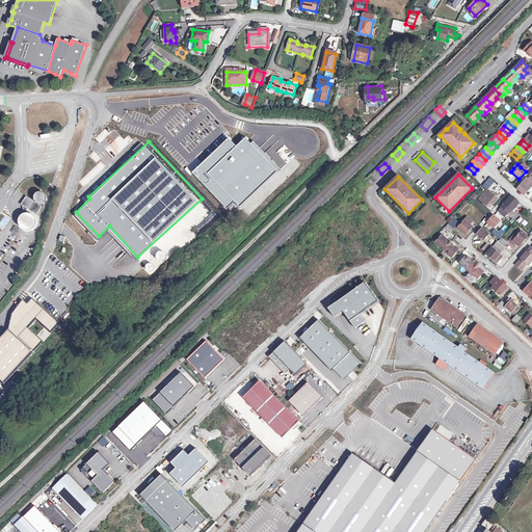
[(531,183),(527,180),(527,179),(517,189),(524,195),(531,185),(531,183)]
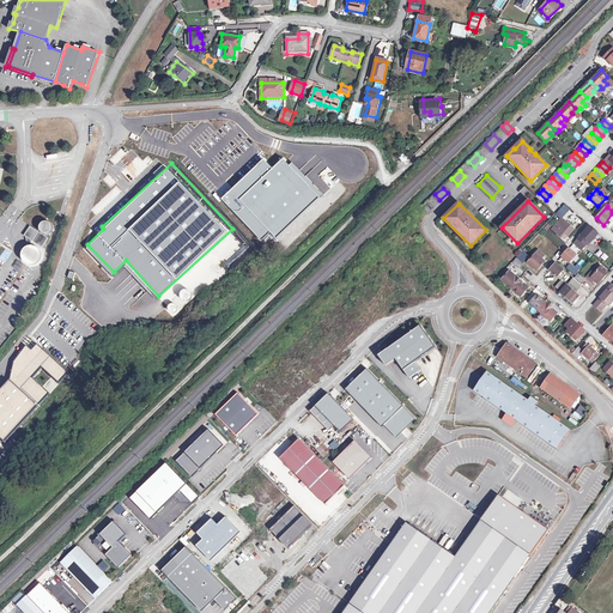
[(562,219),(568,213),(563,208),(556,216),(562,219)]
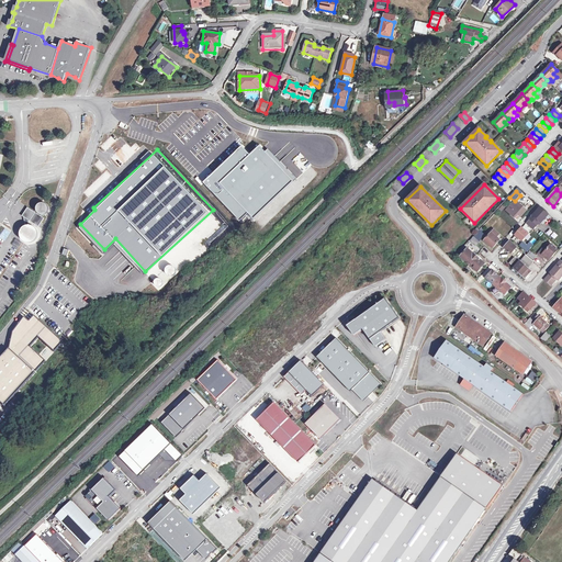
[(30,221),(38,227),(44,218),(41,216),(42,215),(43,215),(44,215),(45,215),(45,214),(46,214),(47,213),(48,212),(48,211),(48,210),(48,209),(48,208),(48,206),(47,205),(47,204),(46,204),(45,204),(45,203),(44,203),(43,203),(42,203),(41,203),(41,204),(40,204),(38,204),(38,205),(37,206),(37,208),(37,209),(37,210),(37,211),(37,212),(38,213),(37,214),(35,213),(30,221)]
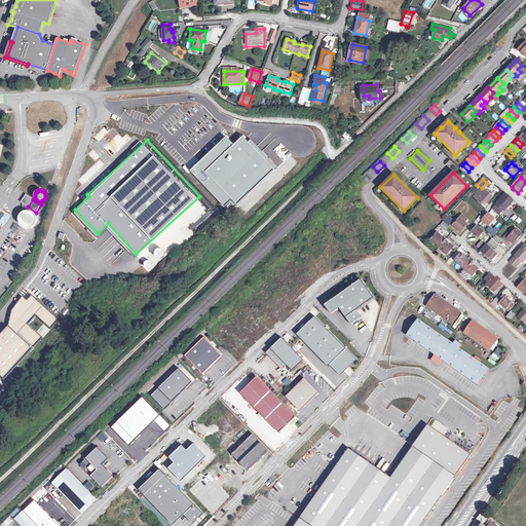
[(487,203),(492,197),(486,191),(481,197),(487,203)]
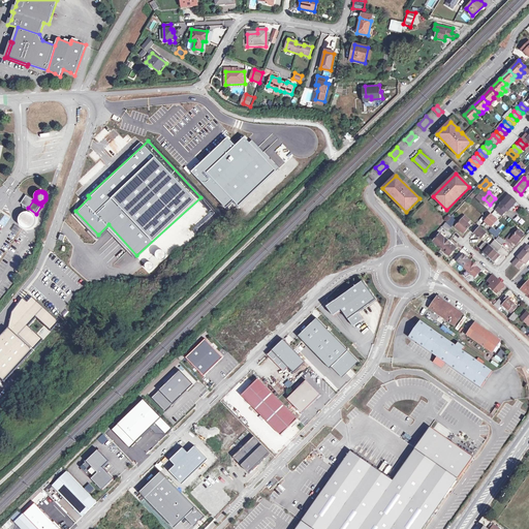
[(502,216),(507,209),(508,210),(516,203),(507,196),(495,210),(502,216)]
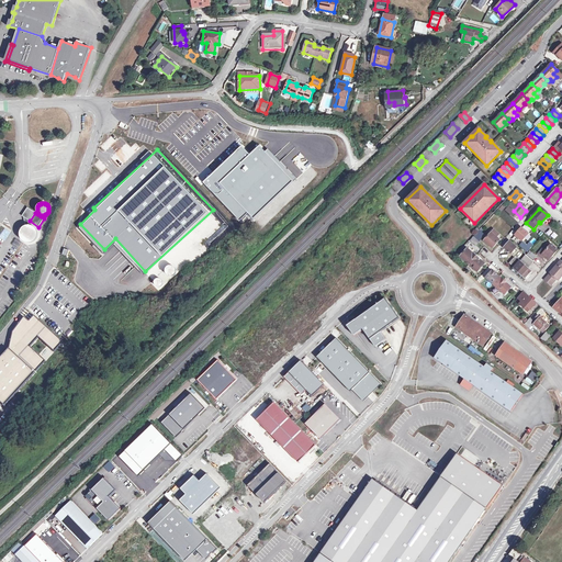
[(396,226),(392,229),(396,236),(401,234),(396,226)]
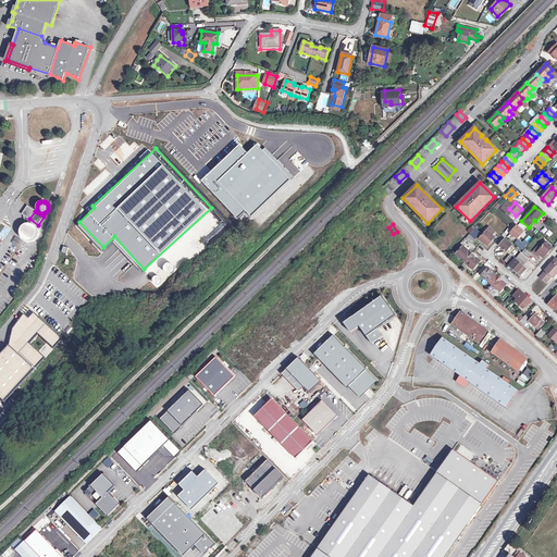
[(4,226),(0,233),(0,235),(4,238),(10,231),(4,226)]
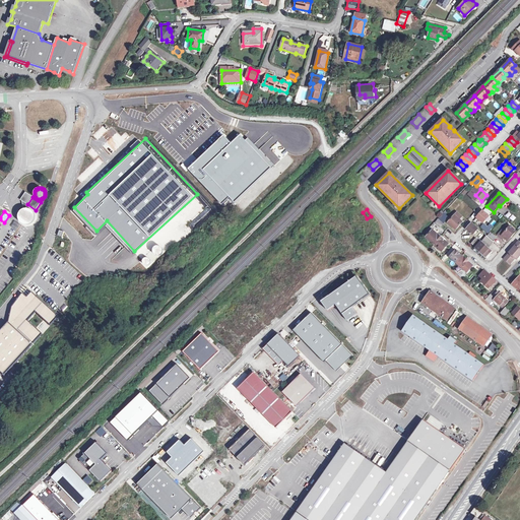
[(482,222),(488,216),(482,211),(476,217),(482,222)]
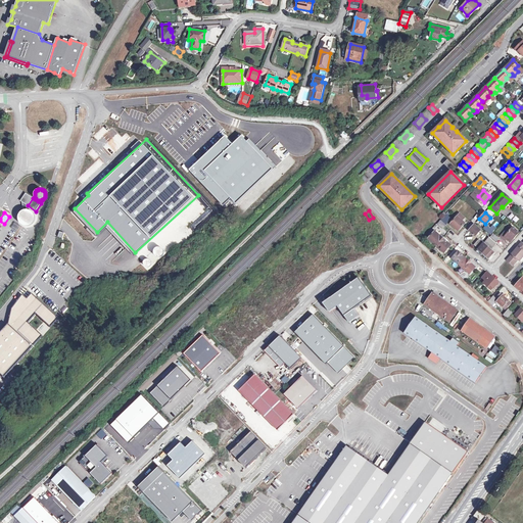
[(458,231),(465,224),(462,222),(464,219),(459,215),(450,225),(458,231)]
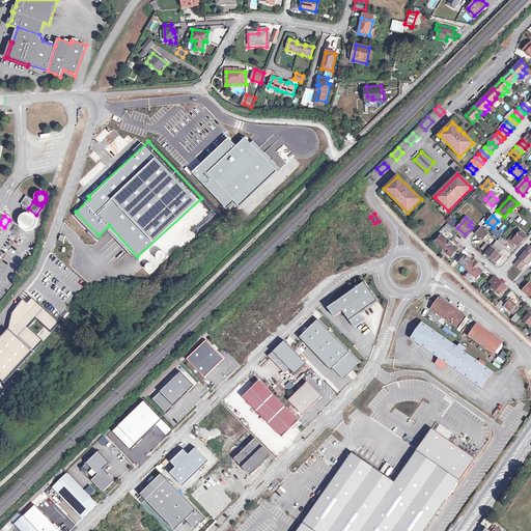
[(452,219),(447,224),(452,228),(457,223),(452,219)]
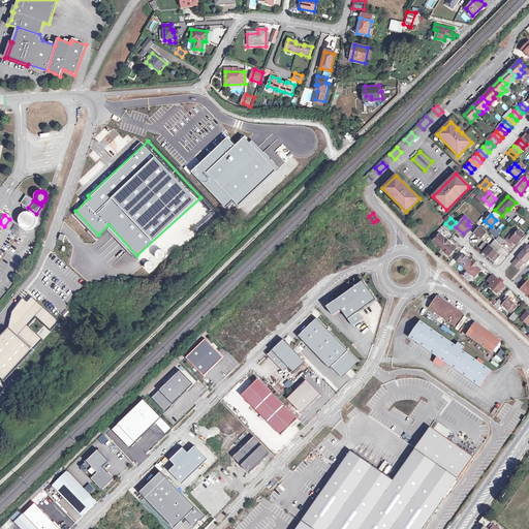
[(450,227),(445,223),(441,226),(447,231),(450,227)]
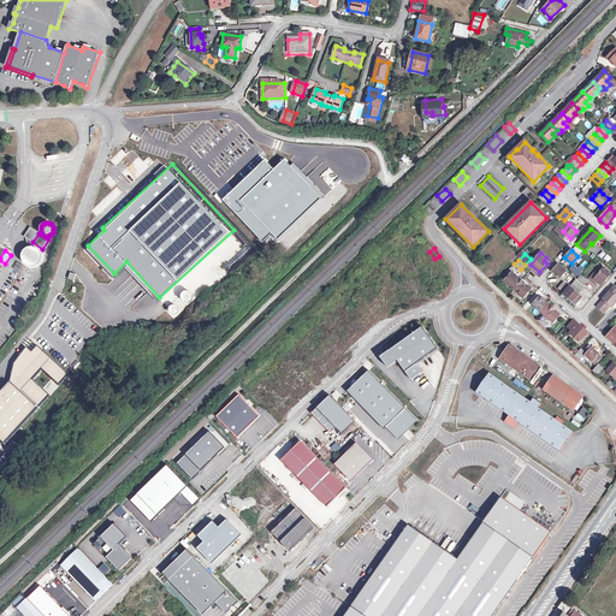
[(29,277),(34,268),(28,264),(23,273),(29,277)]
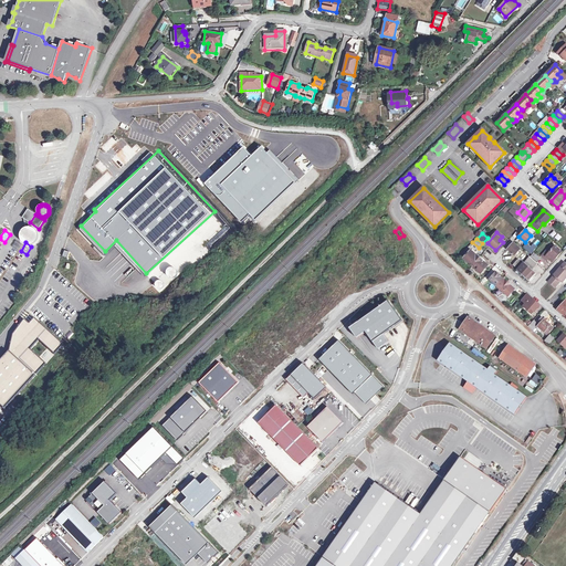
[(514,255),(520,250),(513,243),(507,250),(514,255)]
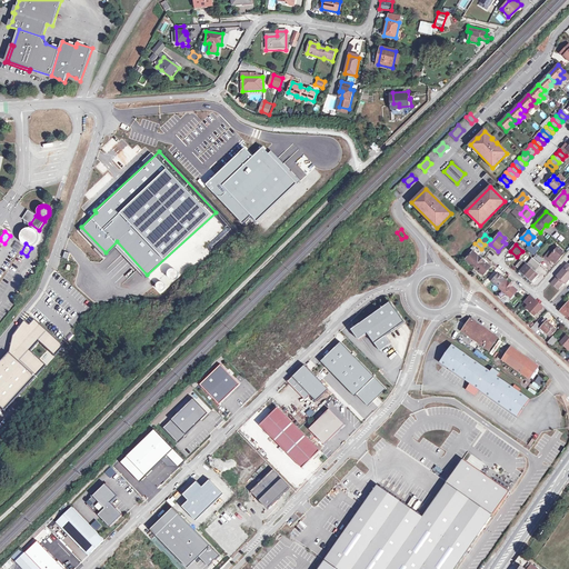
[(549,258),(556,249),(553,247),(543,258),(548,262),(551,260),(549,258)]
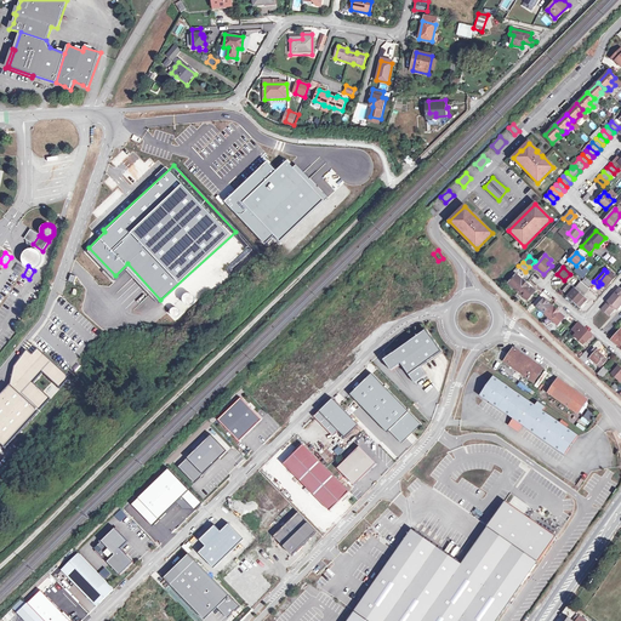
[(599,281),(602,284),(605,288),(615,277),(609,271),(607,272),(599,281)]
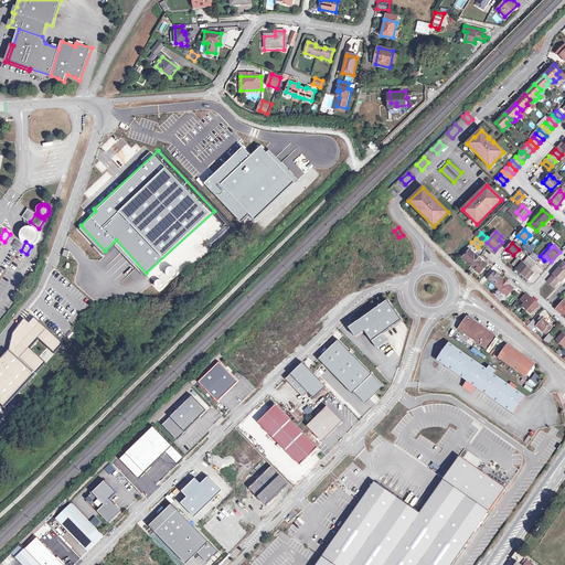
[(462,258),(471,266),(479,258),(476,255),(475,255),(470,252),(462,258)]
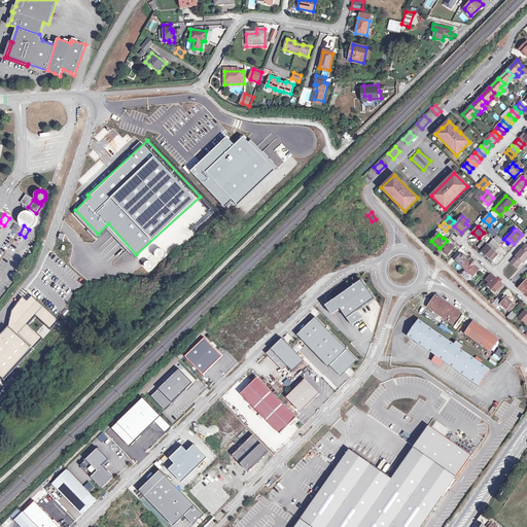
[(499,244),(502,241),(497,236),(494,239),(499,244)]
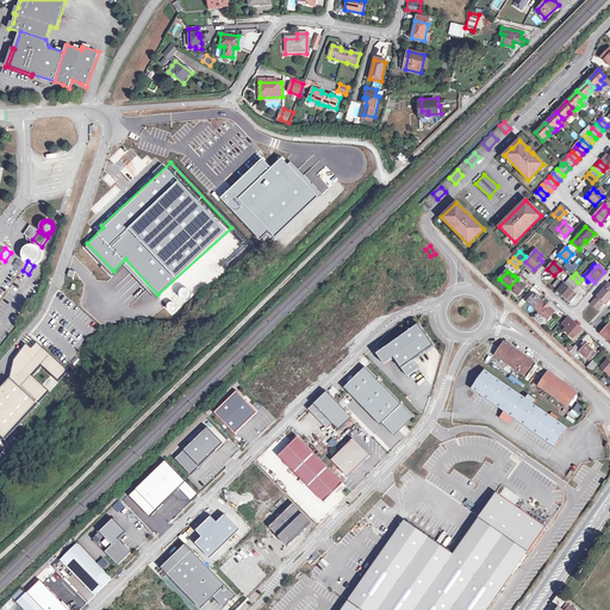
[(574,288),(578,284),(570,277),(565,281),(574,288)]
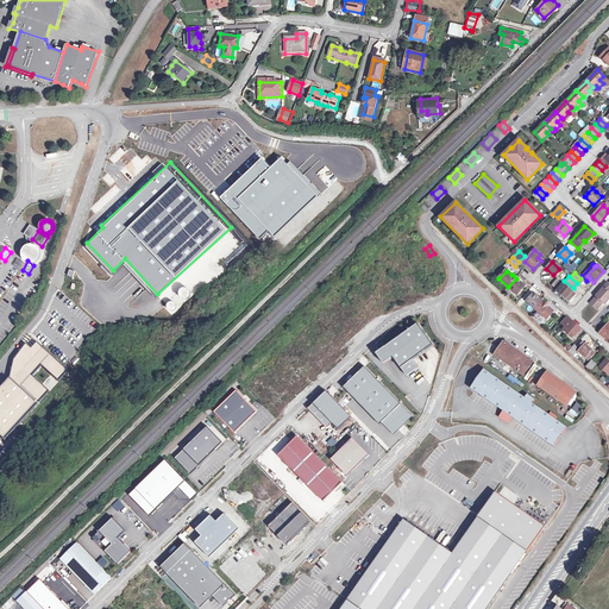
[(516,278),(508,287),(516,295),(525,287),(519,282),(520,282),(516,278)]
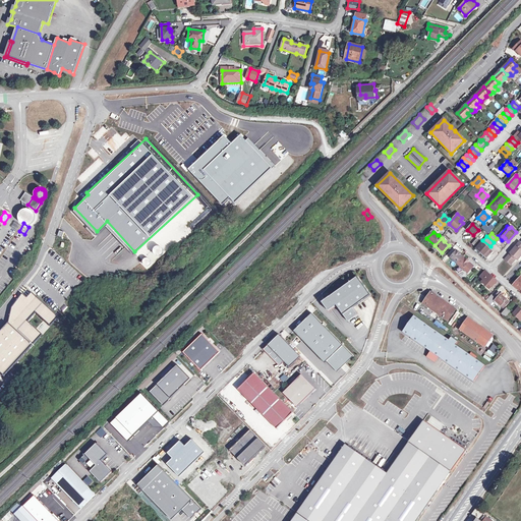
[(485,257),(491,251),(481,242),(475,248),(485,257)]
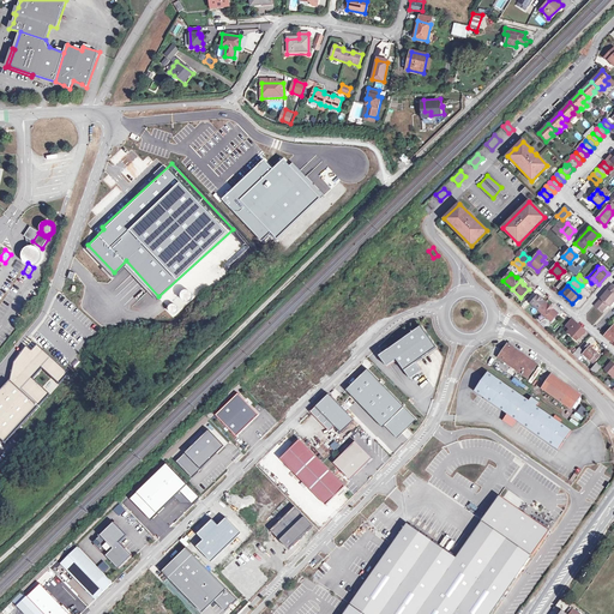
[(613,288),(612,286),(600,298),(608,305),(609,306),(613,300),(613,294),(613,293),(613,288)]
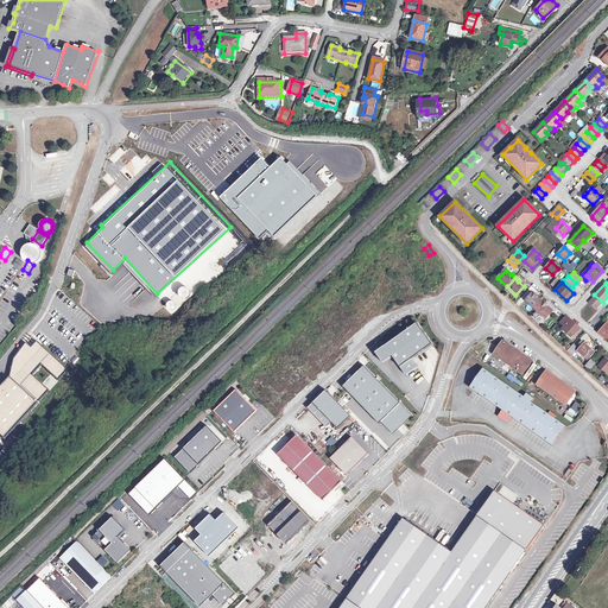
[(525,301),(533,308),(539,301),(532,293),(525,301)]
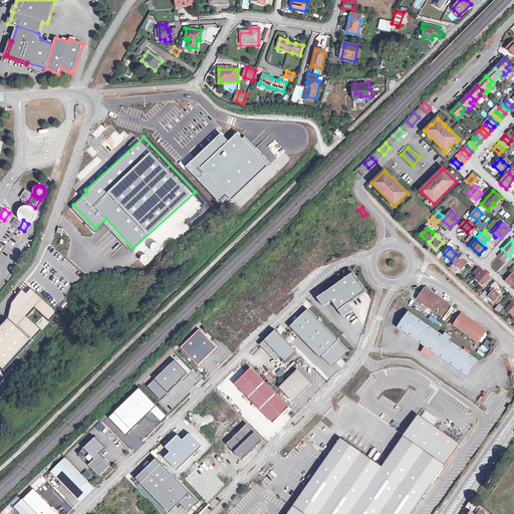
[(509,255),(502,249),(498,255),(504,260),(509,255)]
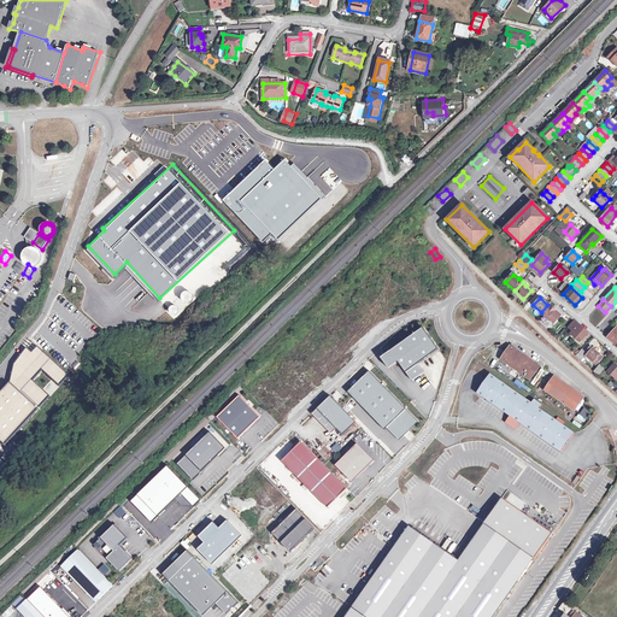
[(340,318),(348,310),(344,305),(335,313),(340,318)]
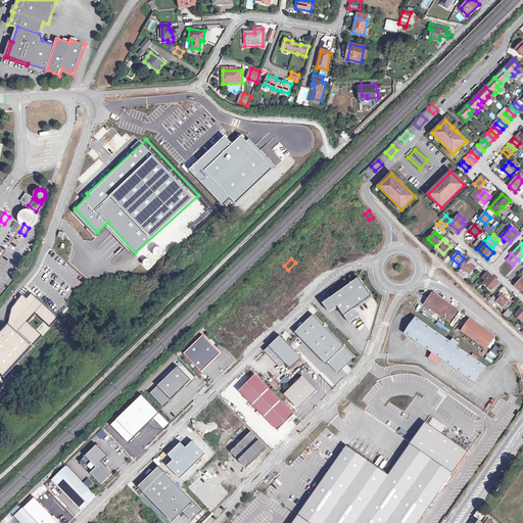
[(464,258),(459,265),(470,275),(475,268),(464,258)]
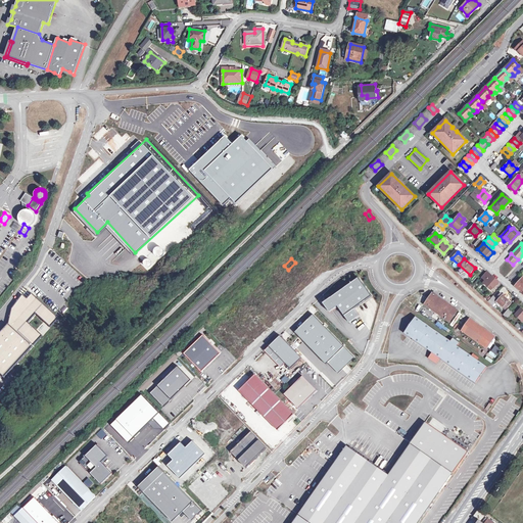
[(277,272),(269,278),(271,281),(279,275),(277,272)]
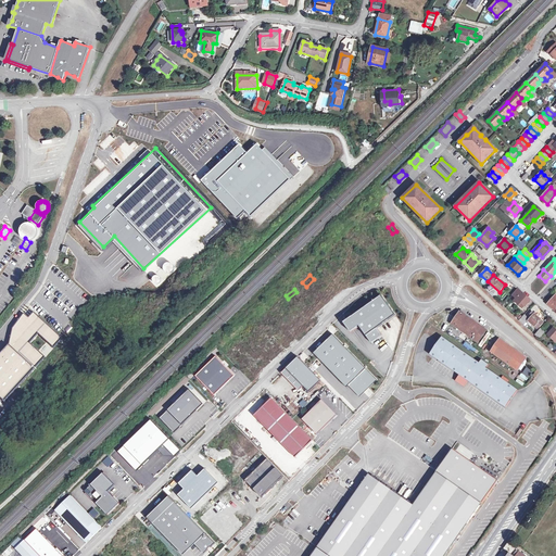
[(516,299),(513,301),(522,310),(530,301),(517,289),(512,295),(516,299)]
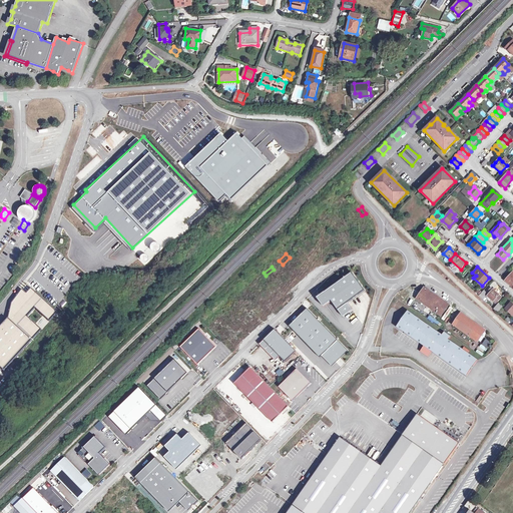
[(505,277),(503,279),(511,287),(512,284),(512,272),(506,279),(505,277)]
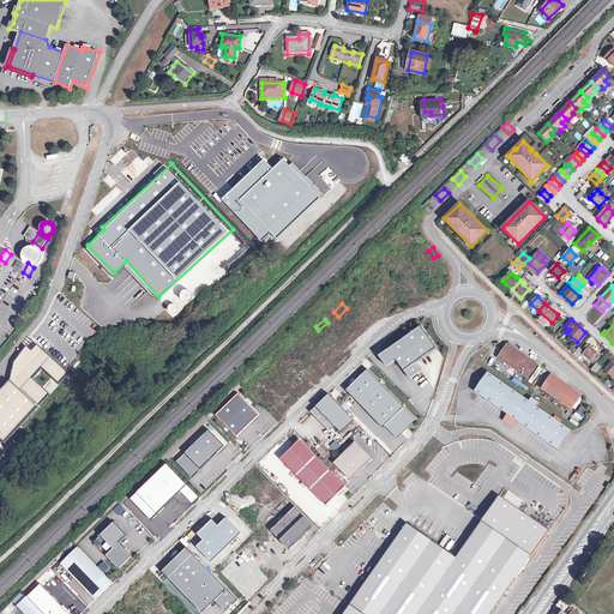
[(421,326),(380,356),(387,367),(397,360),(410,379),(421,371),(416,362),(437,348),(421,326)]
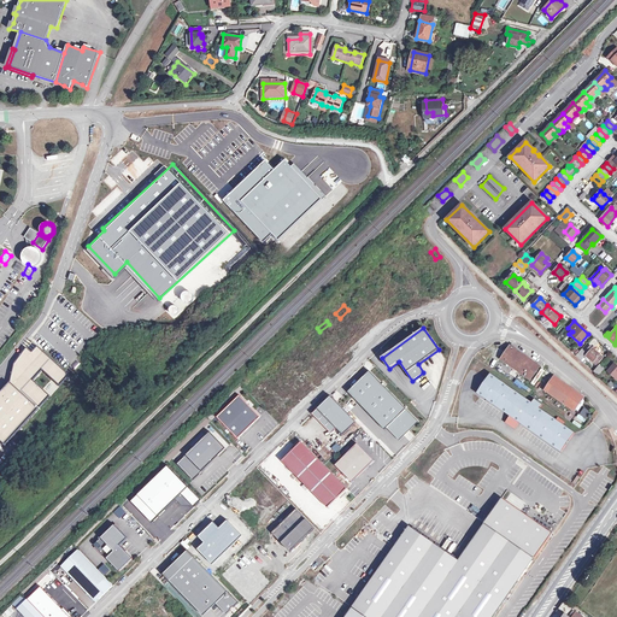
[(311,350),(319,359),(324,356),(317,345),(311,350)]
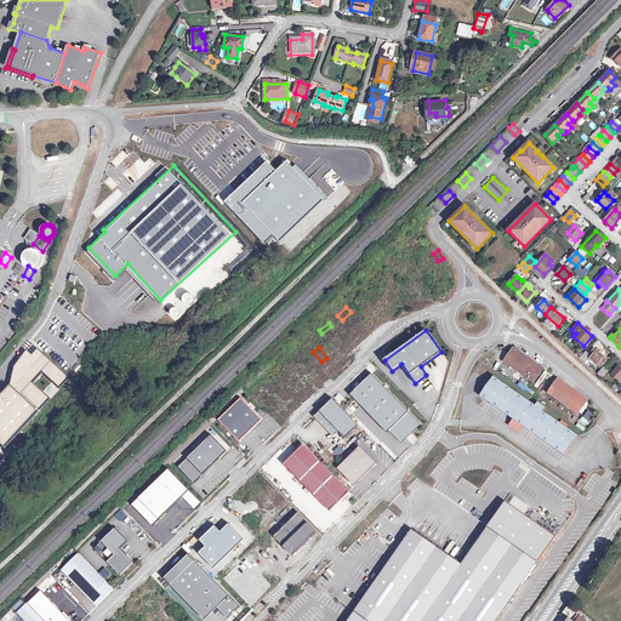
[(503,362),(534,382),(543,369),(513,347),(503,362)]
